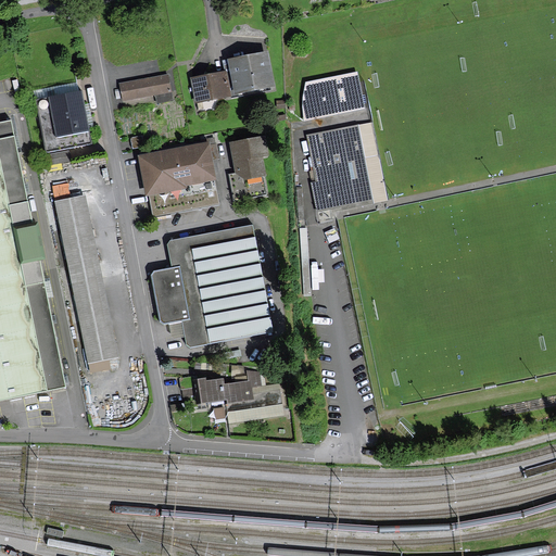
[(228,64),(223,65),(224,72),(230,99),(275,89),(267,53),(227,61),(228,64)]
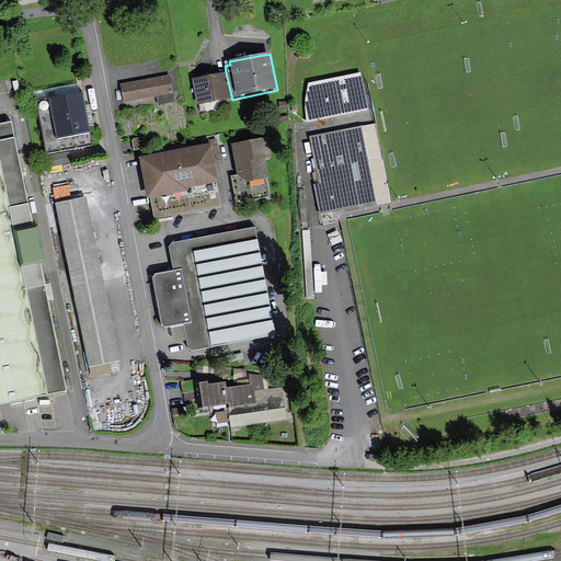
[(197,106),(232,100),(226,72),(191,80),(197,106)]
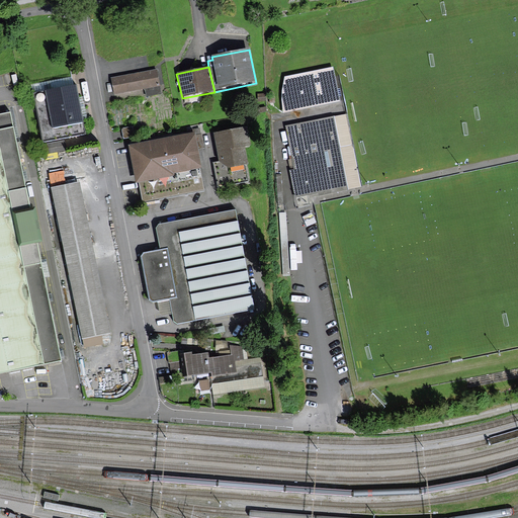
[(156,70),(110,79),(115,101),(145,95),(146,99),(161,95),(156,70)]
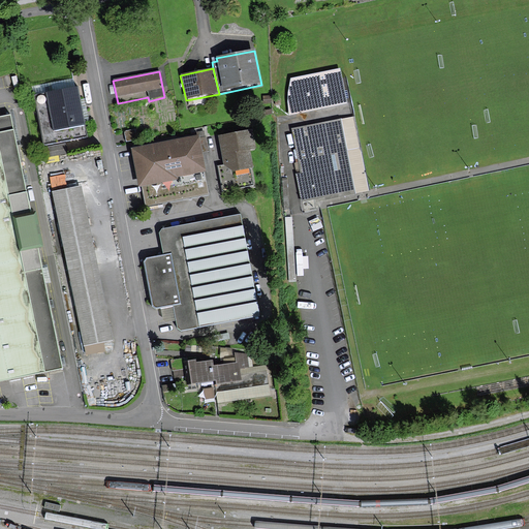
[(288,115),(288,117),(322,110),(321,109),(314,73),(290,79),(287,94),(288,115)]
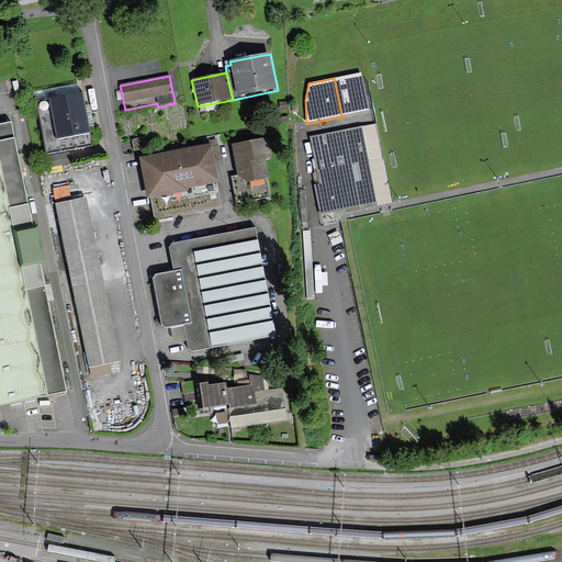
[(92,145),(82,93),(35,102),(46,155),(69,149),(92,145)]
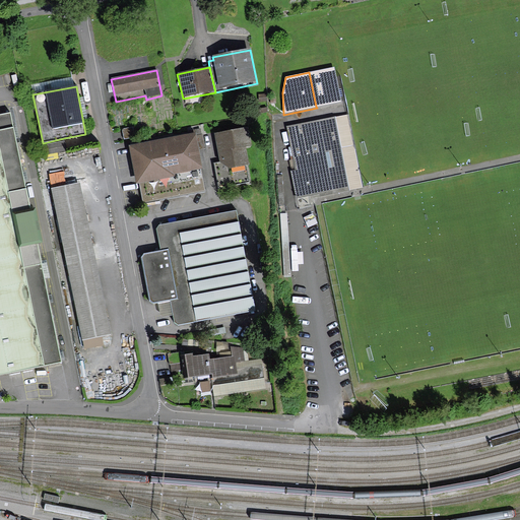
[(0,377),(62,365),(9,114),(0,115),(0,377)]
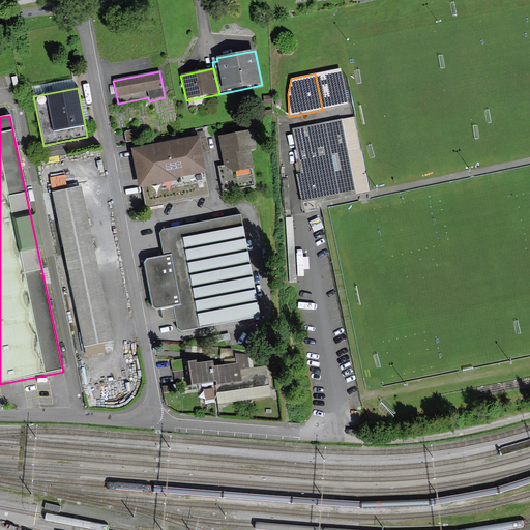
[(296,164),(298,163),(300,174),(295,176),(301,203),(302,203),(317,200),(325,198),(325,202),(371,192),(354,117),(291,130),(295,151),(293,151),(296,164)]
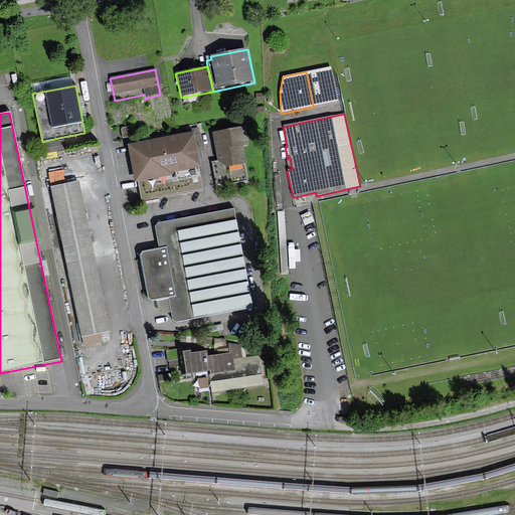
[(131,127),(121,129),(123,139),(134,137),(131,127)]
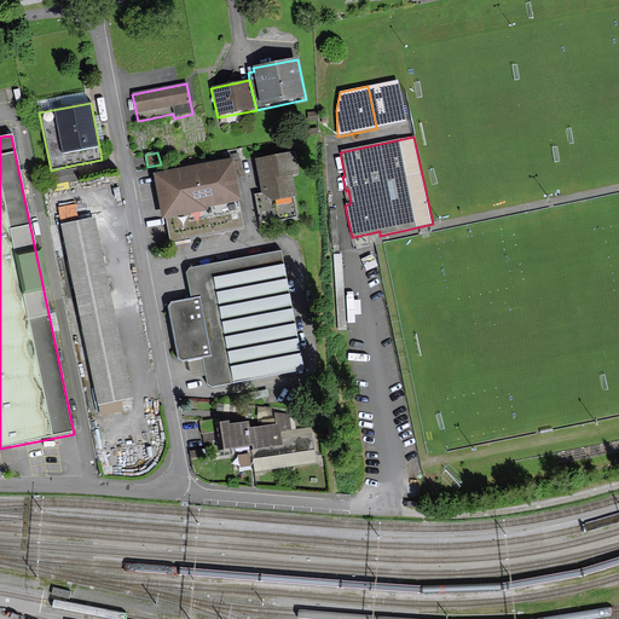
[(294,152),(254,161),(261,195),(253,196),(259,229),(300,220),(293,178),(299,175),(294,152)]
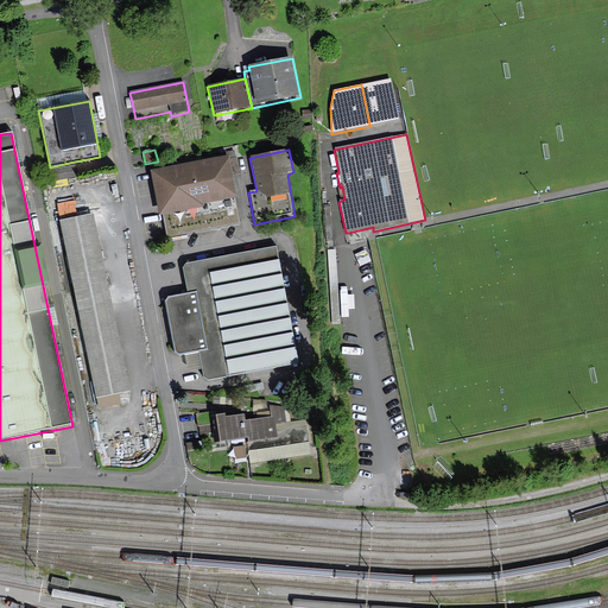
[(220,153),(221,158),(228,157),(232,176),(240,173),(234,151),(220,153)]
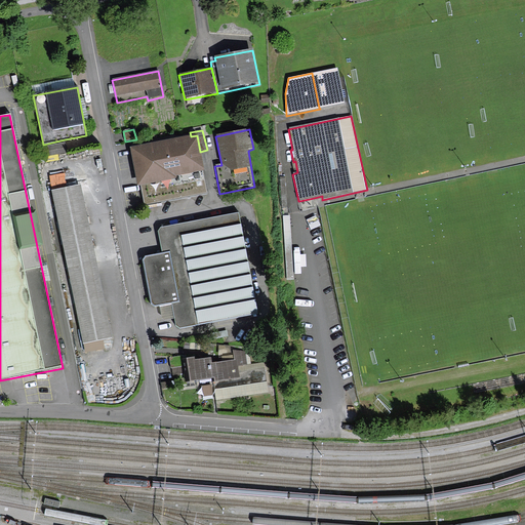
[(207,193),(203,173),(205,173),(200,152),(197,135),(191,136),(129,150),(137,188),(139,188),(144,207),(207,193)]
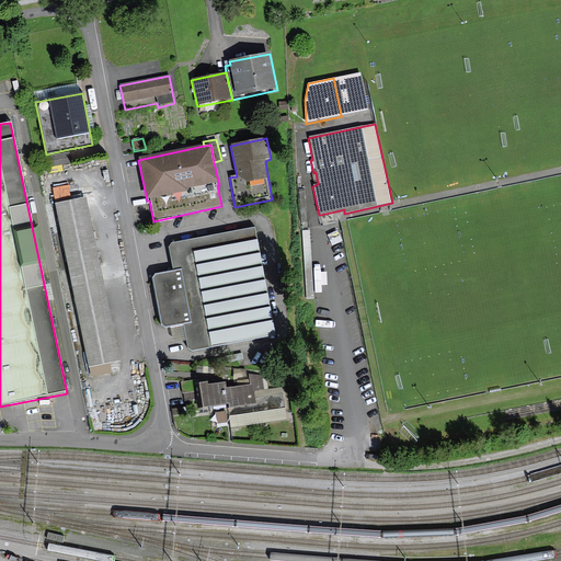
[(71,158),(69,149),(46,155),(48,163),(71,158)]
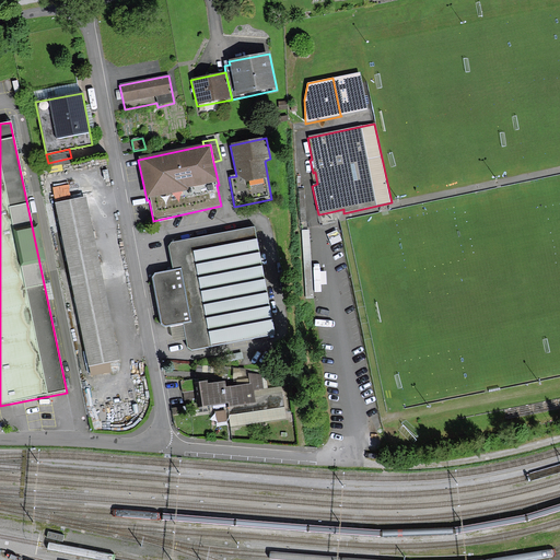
[(85,198),(54,205),(91,376),(111,372),(109,364),(120,362),(85,198)]
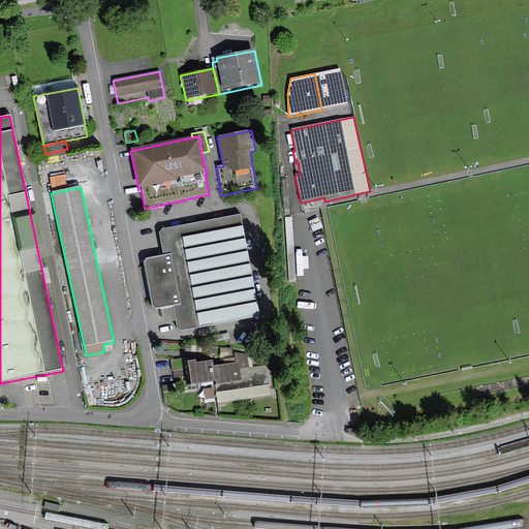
[(241,215),(161,230),(158,236),(162,256),(147,259),(144,265),(152,307),(157,310),(173,308),(177,329),(182,333),(260,317),(241,215)]
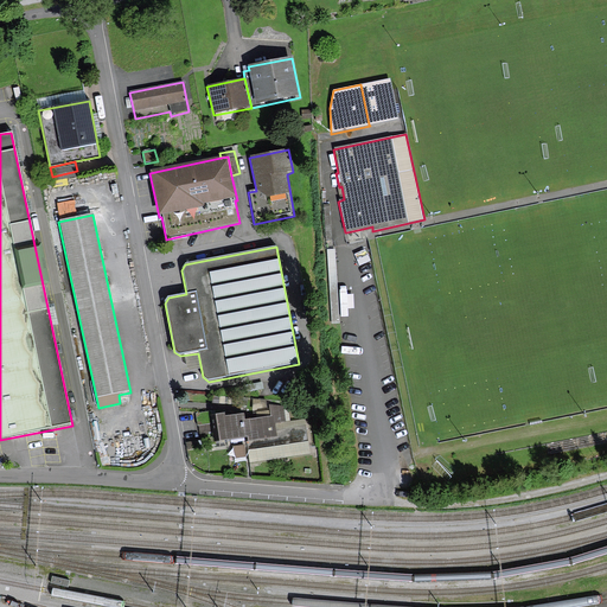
[(263,389),(262,382),(240,387),(241,394),(263,389)]
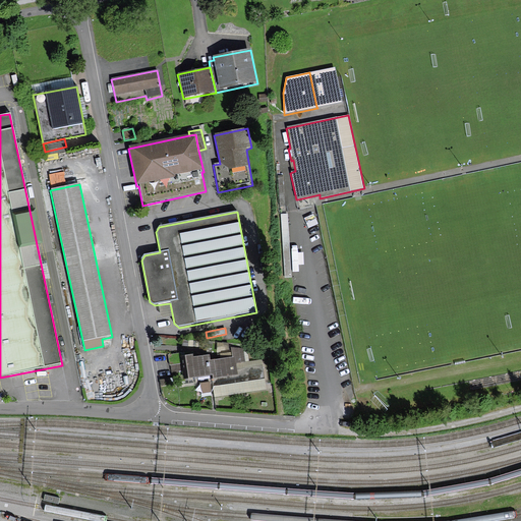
[(220,380),(222,380),(225,397),(267,390),(262,360),(244,363),(242,349),(230,348),(231,352),(228,352),(228,343),(217,343),(217,356),(220,356),(221,359),(211,361),(210,356),(194,359),(193,356),(187,357),(185,351),(168,355),(171,372),(187,370),(189,381),(219,375),(220,380)]
